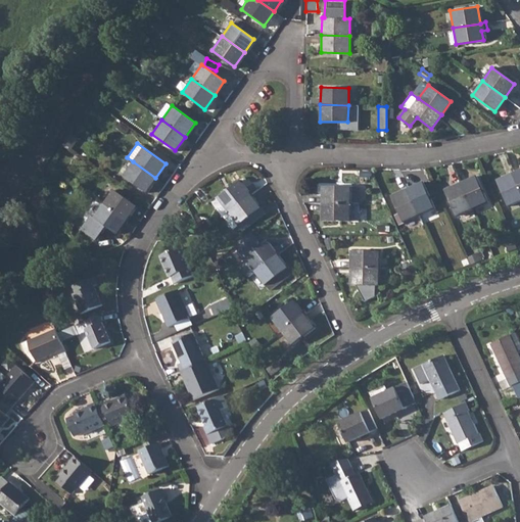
[(155,178),(133,161),(123,175),(145,192),(155,178)]
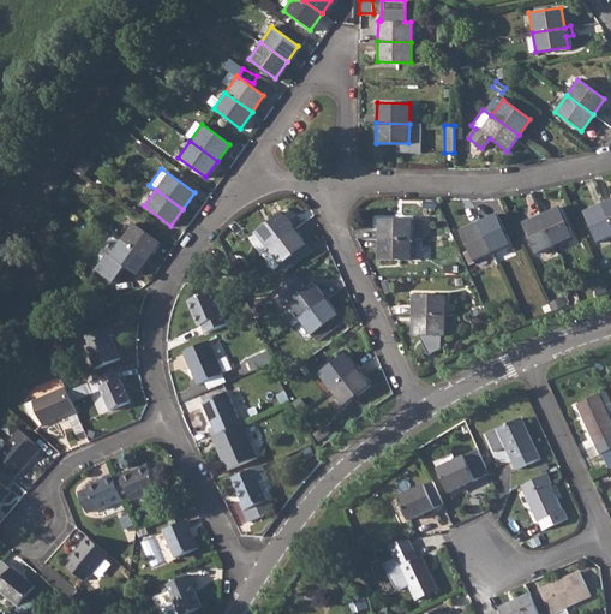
[(610,198),(600,203),(610,226),(610,198)]
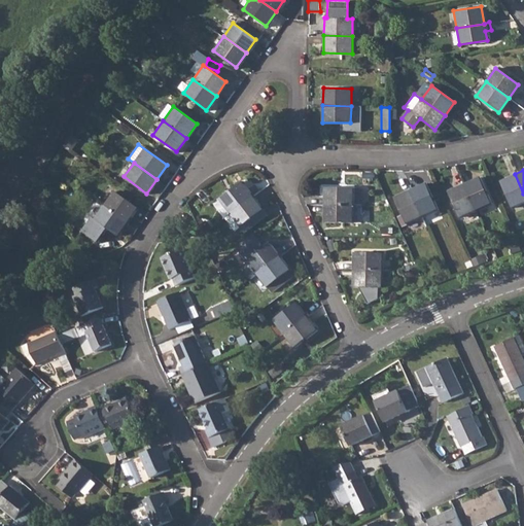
[(523,201),(523,194),(515,174),(499,181),(511,207),(523,201)]
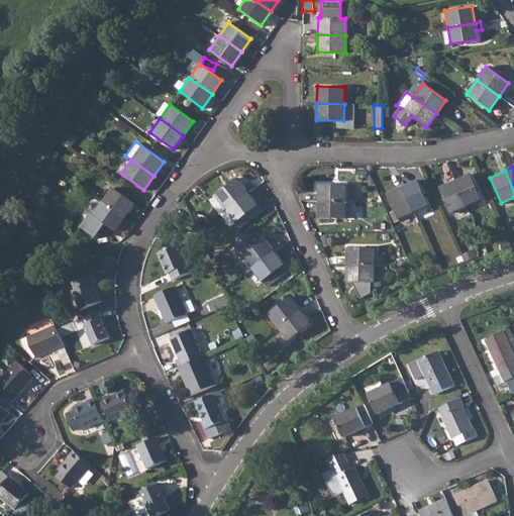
[(470,174),(454,180),(466,206),(481,199),(470,174)]
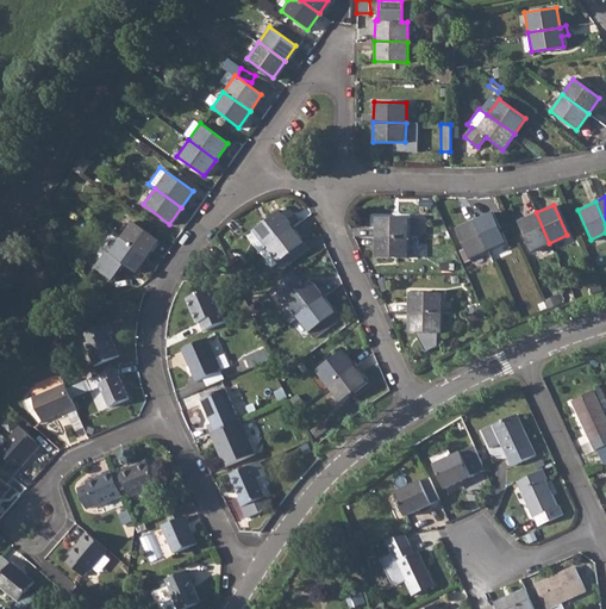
[(252,230),(266,247),(291,227),(298,222),(293,213),(286,219),(279,211),(252,230)]
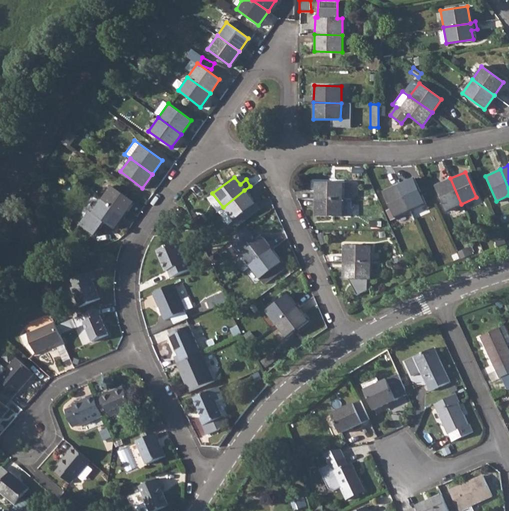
[(413,178),(397,184),(409,210),(424,203),(413,178)]
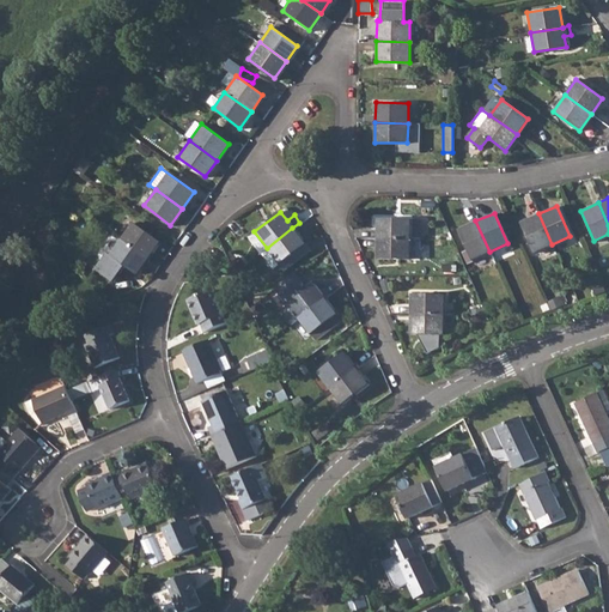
[(552,244),(539,213),(521,223),(534,252),(552,244)]
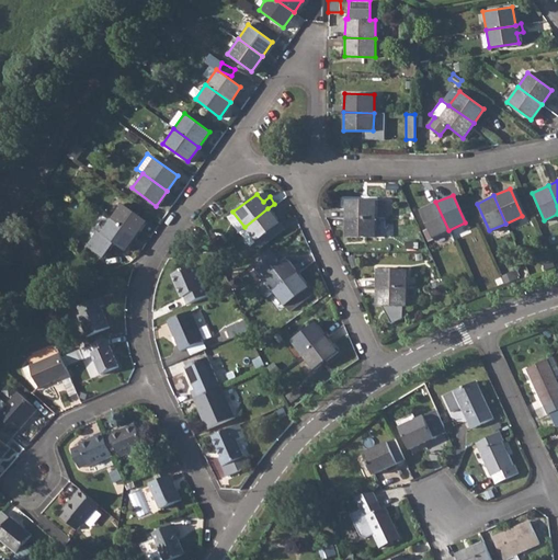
[(345,200),(345,217),(383,218),(383,201),(345,200)]
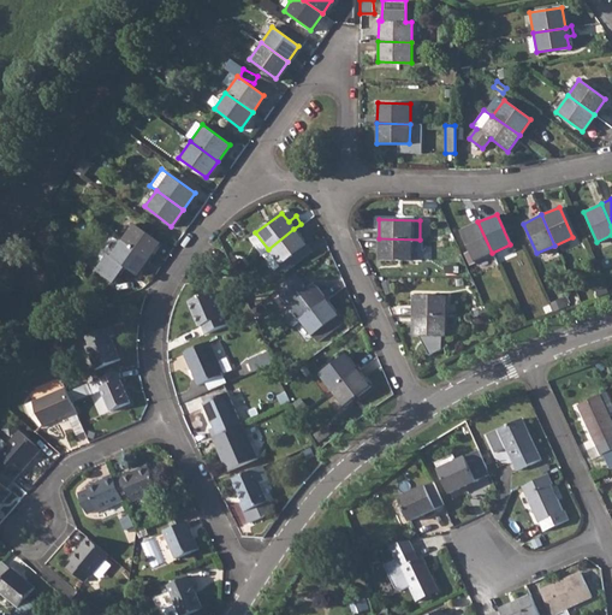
[(477,222),(459,230),(469,249),(474,261),(492,253),(477,222)]
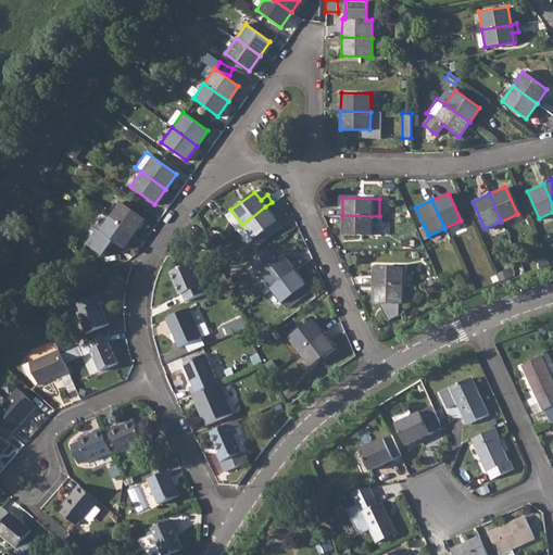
[(120,201),(110,216),(134,234),(145,218),(120,201)]
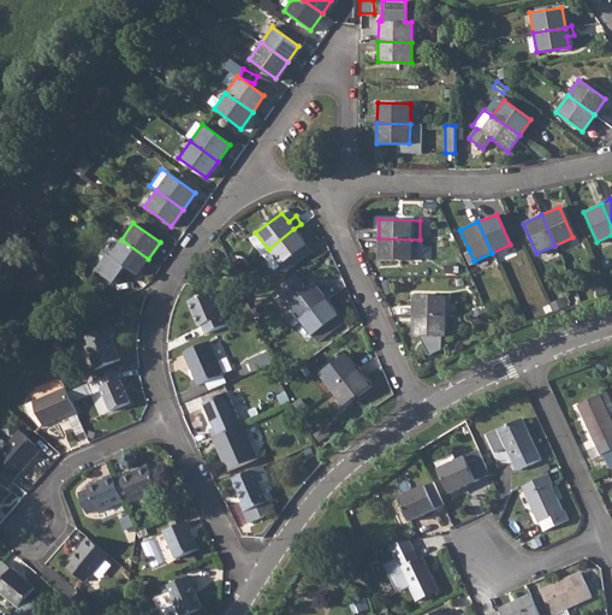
[(268,249),(261,254),(273,270),(280,265),(307,246),(293,229),(268,249)]
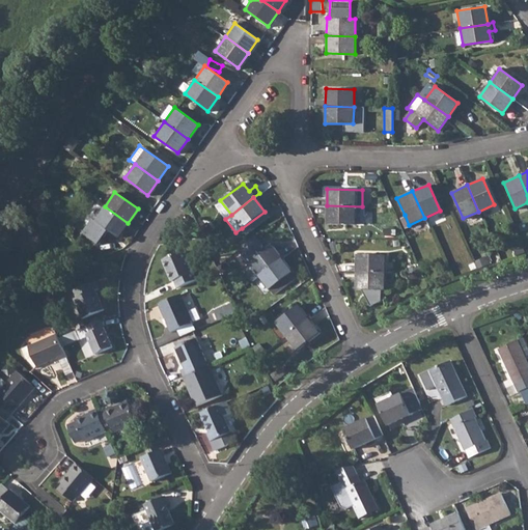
[(327,205),(326,223),(361,224),(362,206),(327,205)]
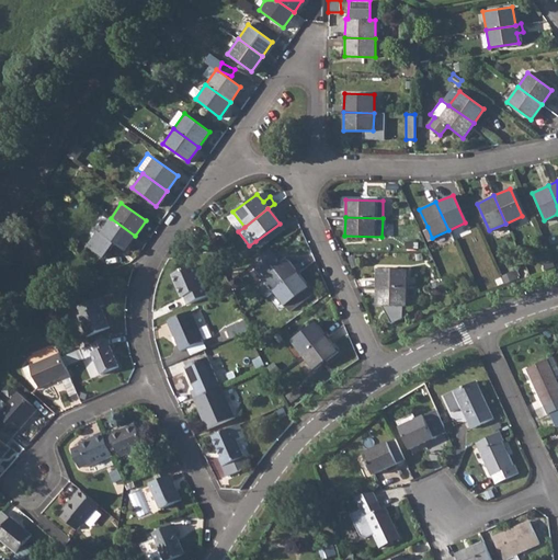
[(135,236),(111,218),(100,232),(95,229),(86,244),(103,256),(113,242),(124,251),(135,236)]
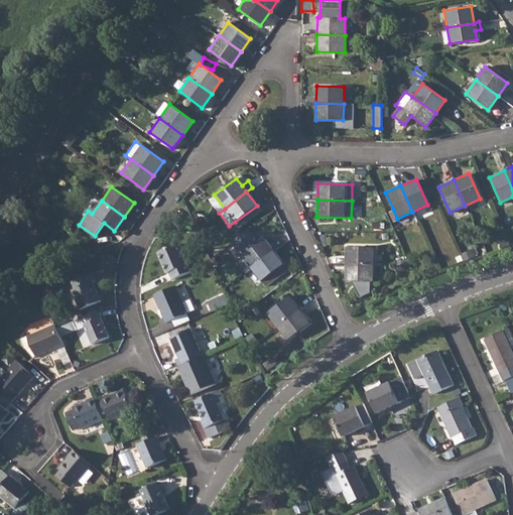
[(244,272),(251,267),(272,250),(276,248),(271,242),(268,244),(262,237),(253,244),(251,241),(253,240),(253,237),(251,235),(248,234),(247,235),(245,231),(231,242),(239,253),(241,254),(242,255),(237,259),(236,263),(244,272)]
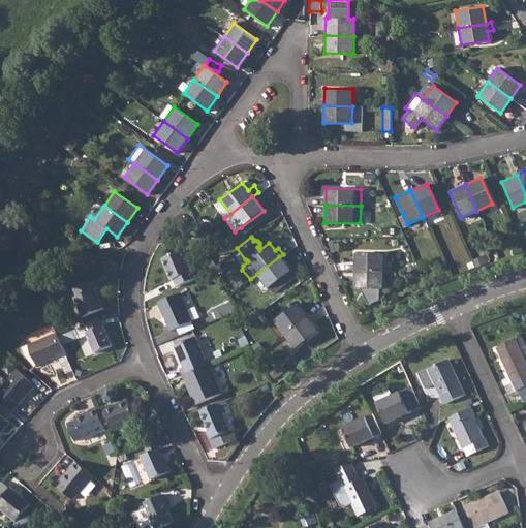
[(160,258),(166,273),(168,273),(172,278),(175,285),(193,277),(182,249),(160,258)]
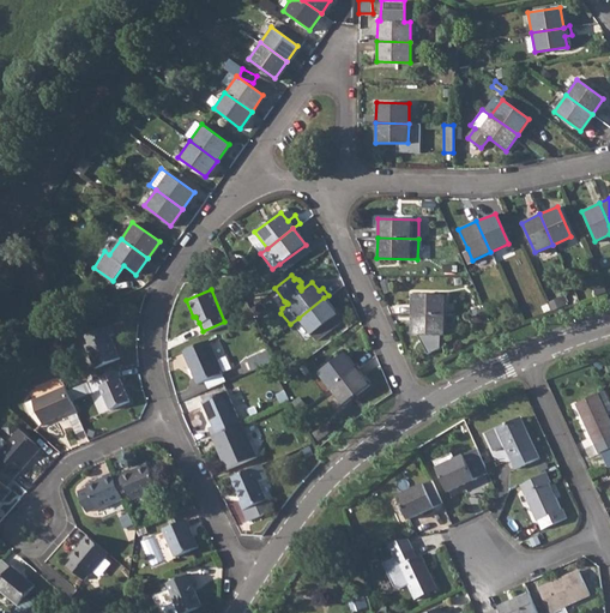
[(411,294),(411,313),(445,314),(445,295),(411,294)]
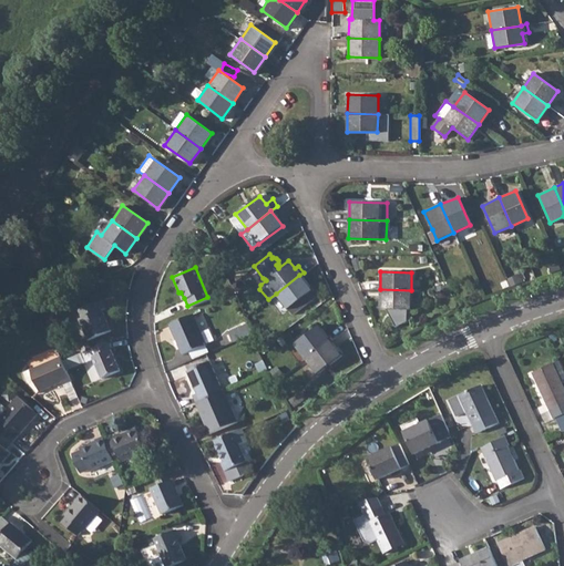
[(299,275),(276,294),(291,314),(313,297),(308,292),(311,290),(299,275)]
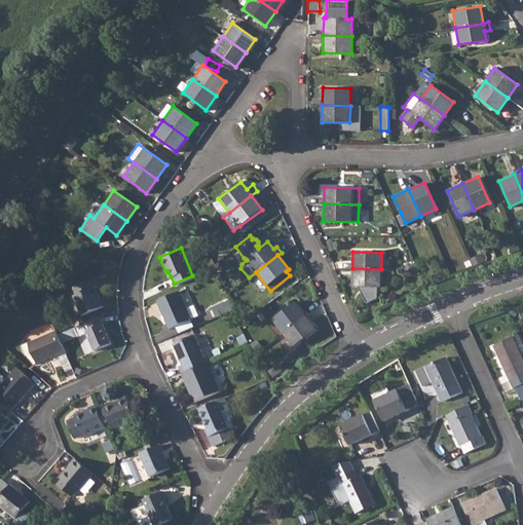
[(381,269),(352,268),(352,286),(380,286),(381,269)]
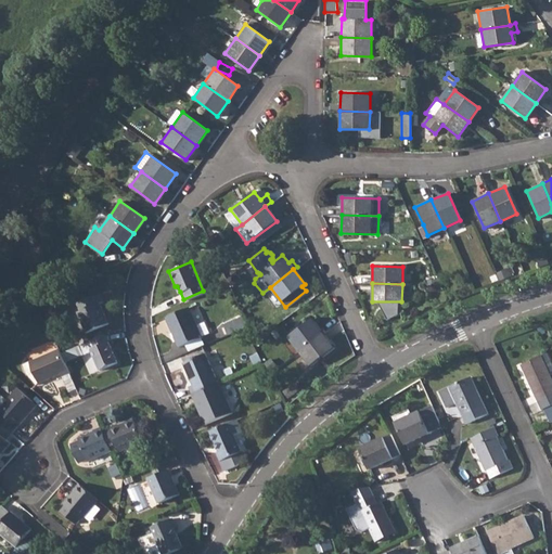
[(97,293),(75,303),(78,310),(76,311),(85,333),(106,323),(98,303),(100,301),(97,293)]
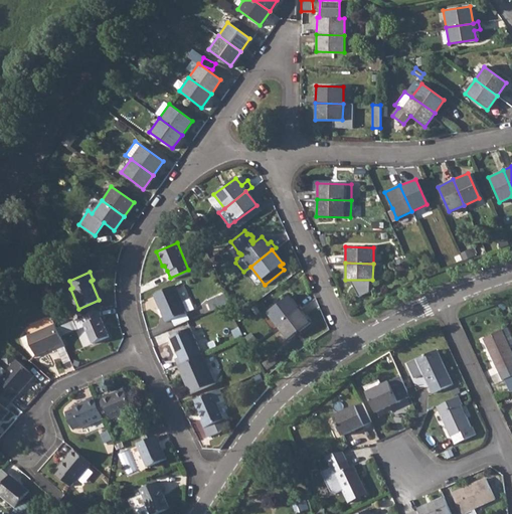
[(173,285),(153,294),(164,321),(192,309),(187,299),(180,302),(173,285)]
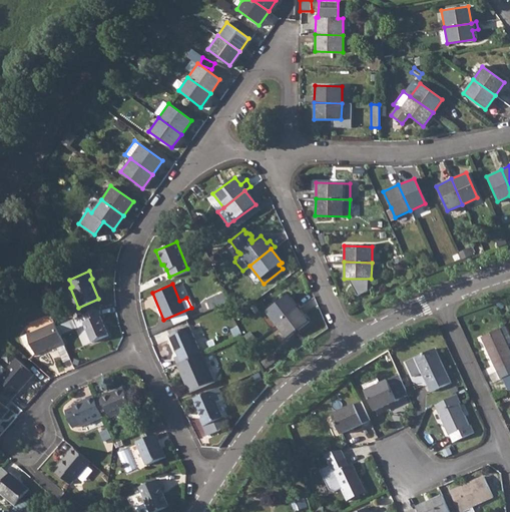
[(219,294),(205,299),(209,309),(223,302),(219,294)]
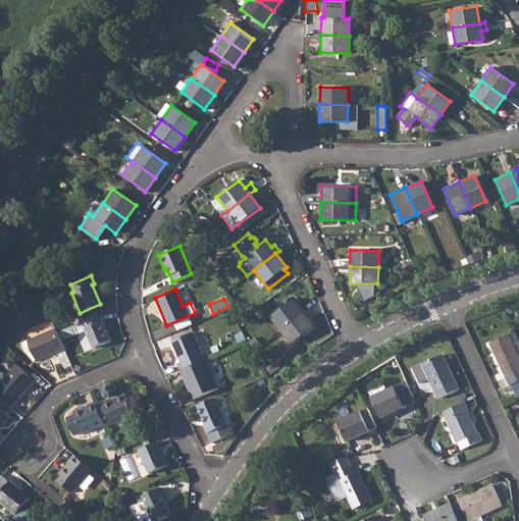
[(270,316),(279,329),(303,312),(293,300),(270,316)]
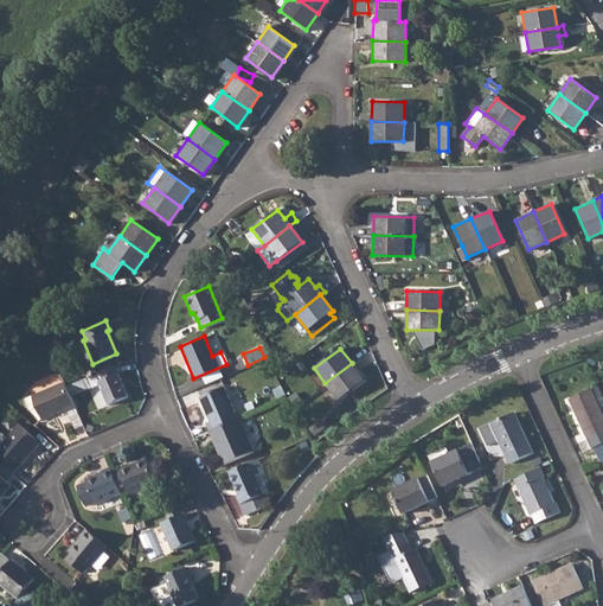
[(352,363),(325,383),(338,400),(364,380),(352,363)]
